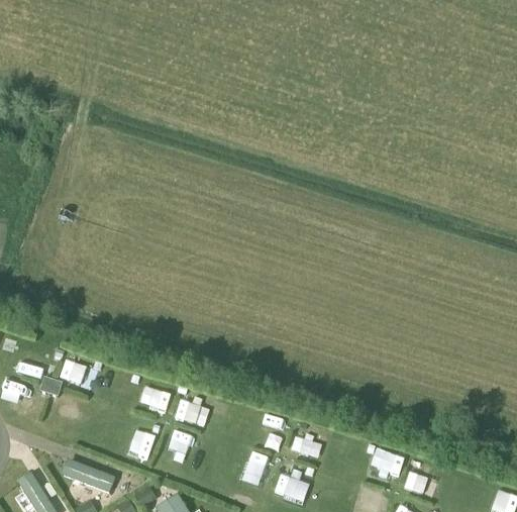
[(41,387),(43,389),(57,394),(60,392),(63,383),(61,381),(46,377),(44,378),(41,387)]
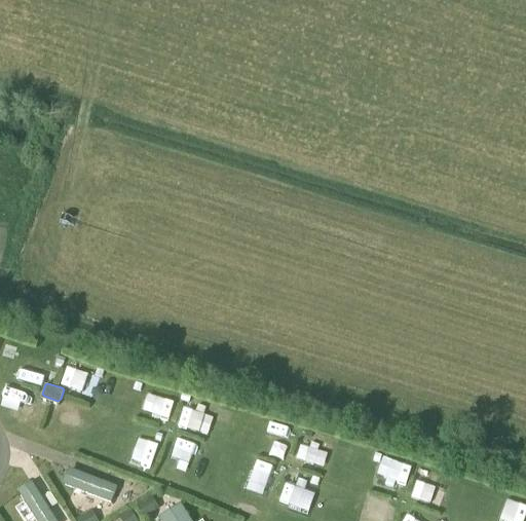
[(69,466),(63,482),(111,499),(117,484),(69,466)]
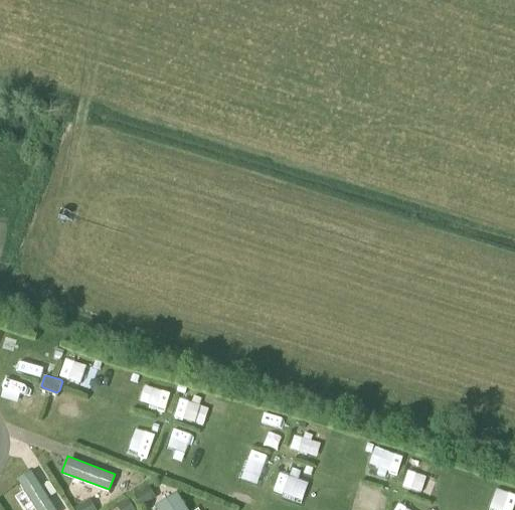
[(17,478),(36,509),(56,509),(31,469),(17,478)]
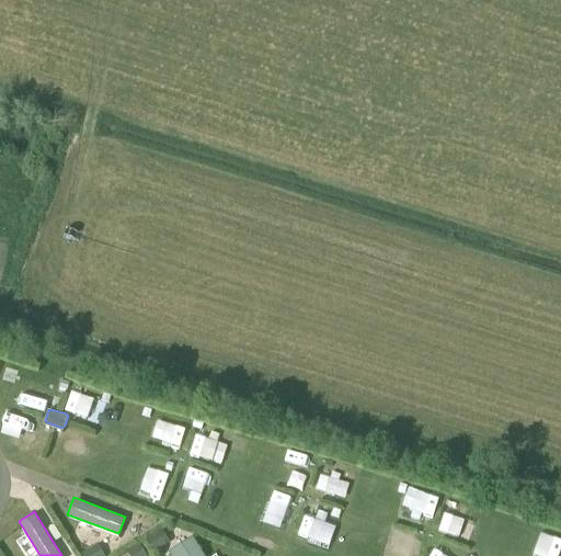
[(146,536),(153,549),(170,540),(162,526),(146,536)]
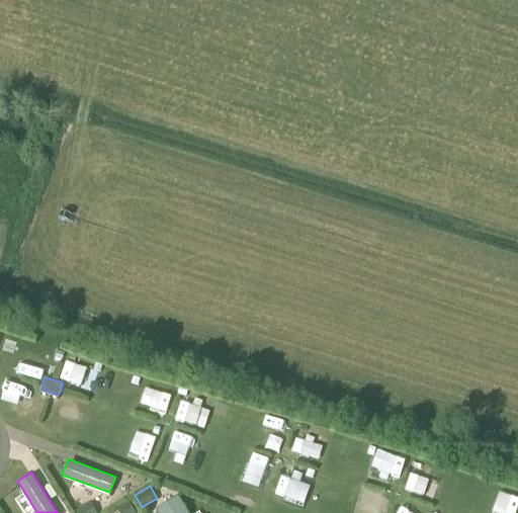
[(159,512),(189,512),(178,493),(156,507),(159,512)]
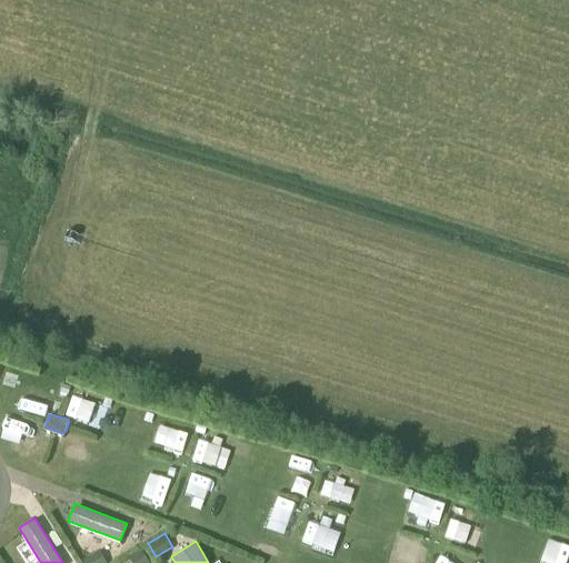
[(83,558),(86,562),(103,562),(107,561),(99,549),(83,558)]
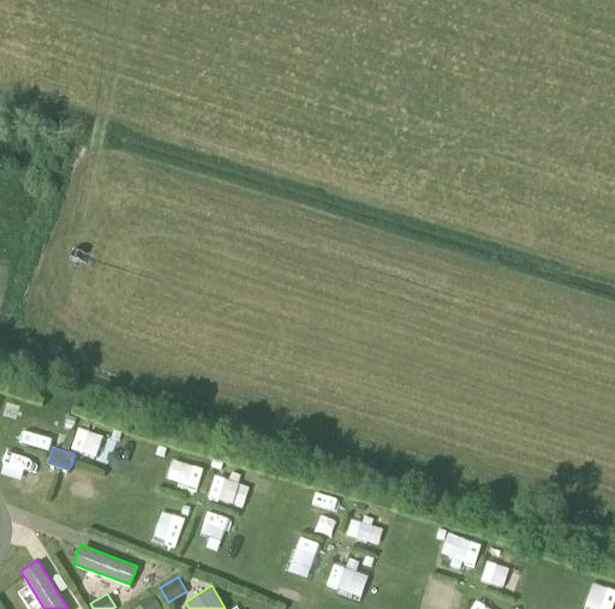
[(143,608),(159,608),(162,607),(154,593),(139,602),(143,608)]
